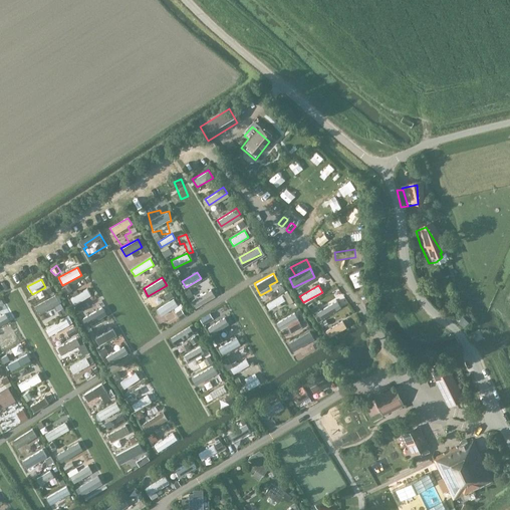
[(70,298),(73,305),(91,296),(87,289),(70,298)]
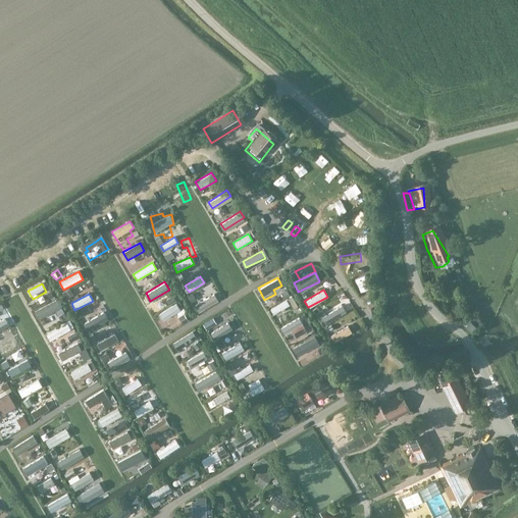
[(197,312),(218,302),(214,294),(193,305),(197,312)]
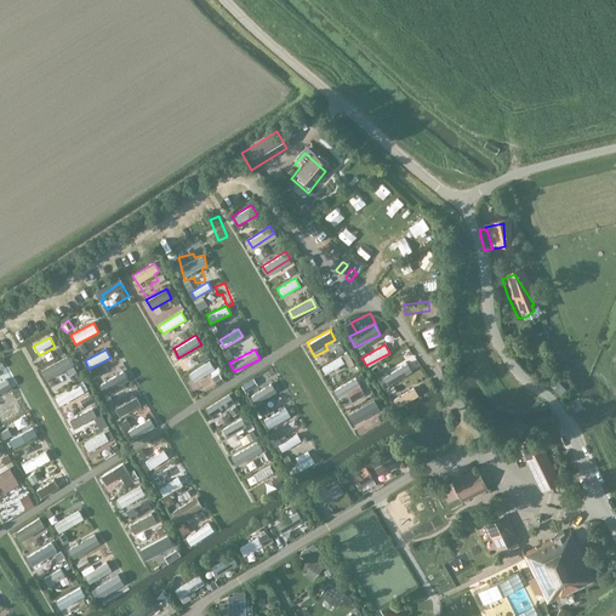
[(324,374),(343,363),(338,354),(319,366),(324,374)]
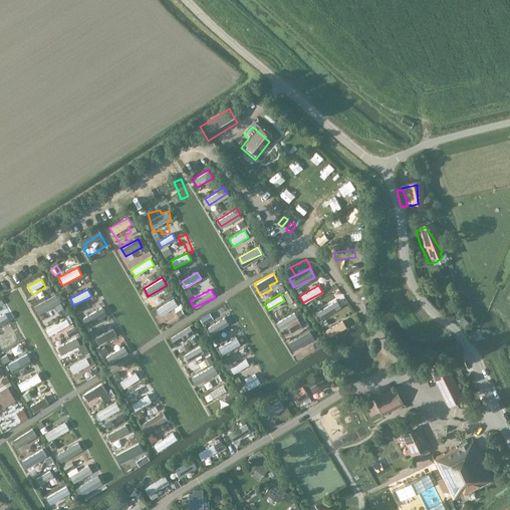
[(338,303),(344,299),(340,293),(334,298),(338,303)]
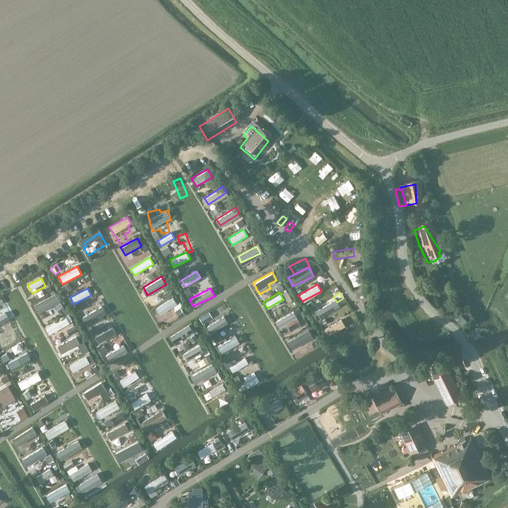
[(41,315),(61,305),(56,294),(36,304),(41,315)]
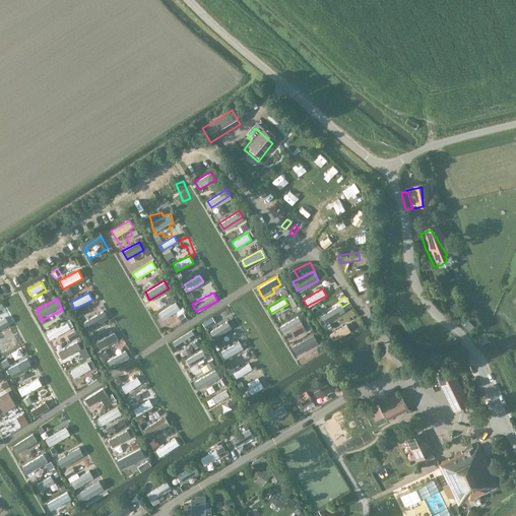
[(176,303),(158,313),(163,320),(180,309),(176,303)]
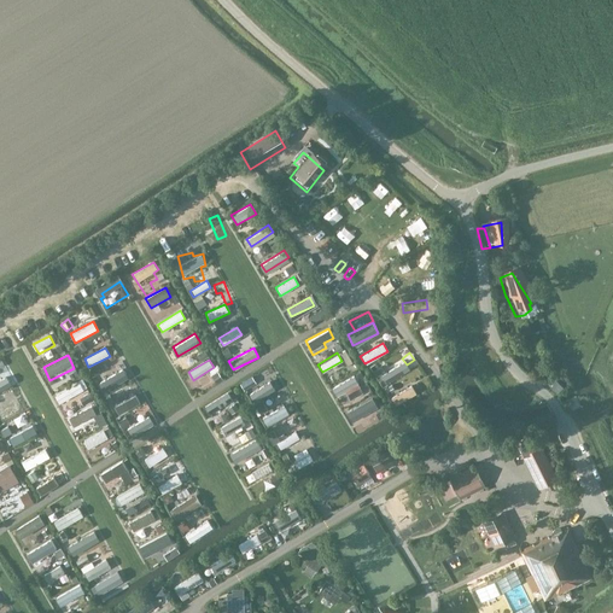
[(380,384),(401,374),(396,366),(377,375),(380,384)]
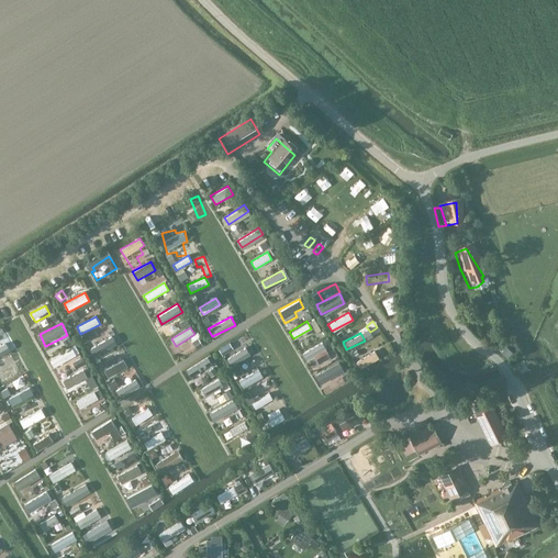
[(304,364),(333,350),(326,337),(317,341),(315,334),(294,343),(304,364)]
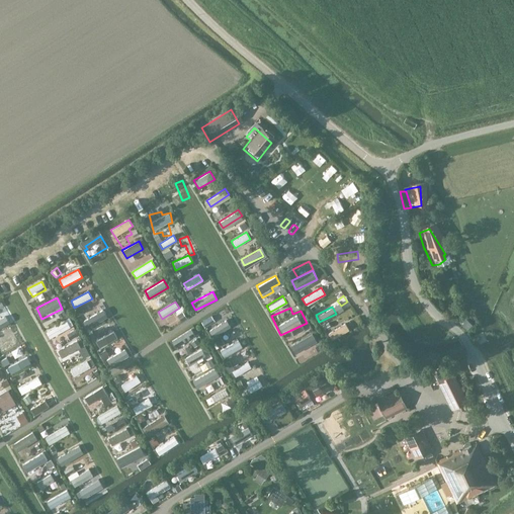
[(82,321),(87,329),(107,317),(102,309),(82,321)]
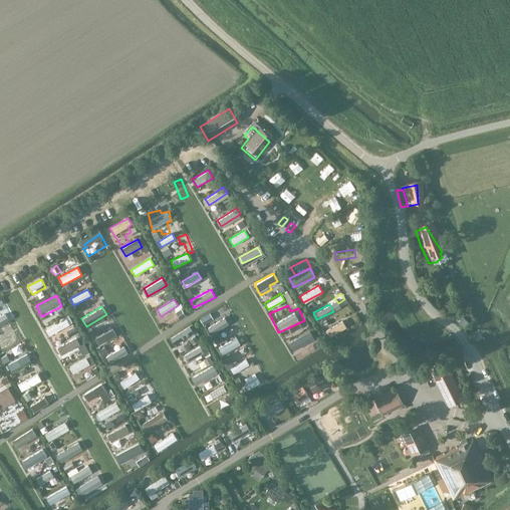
[(163,324),(178,316),(175,310),(160,318),(163,324)]
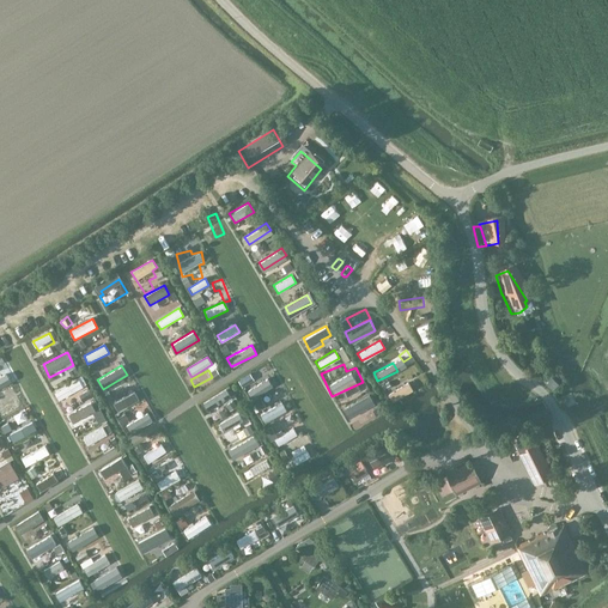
[(59,389),(61,396),(81,388),(78,381),(59,389)]
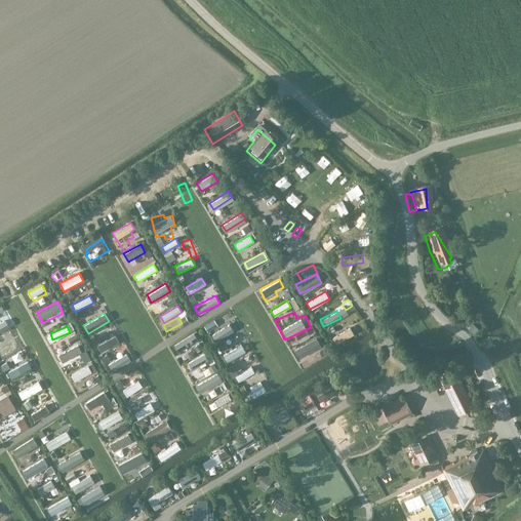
[(227,326),(212,331),(215,339),(230,334),(227,326)]
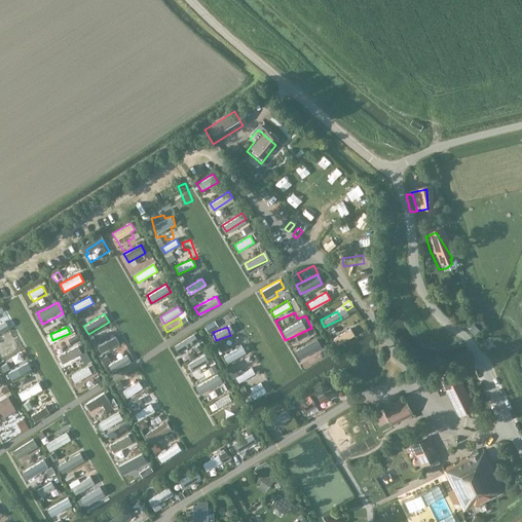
[(348,327),(330,337),(335,345),(353,335),(348,327)]
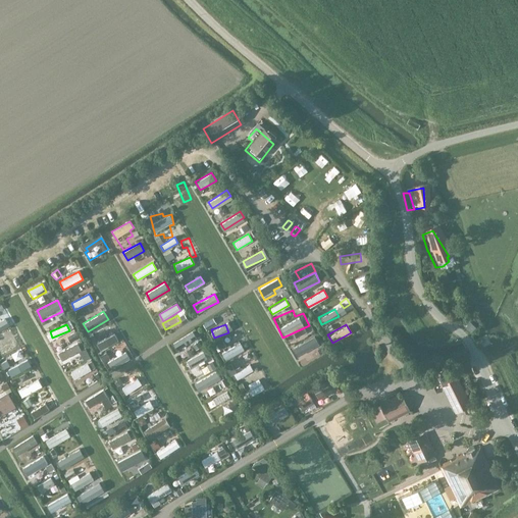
[(179,346),(196,335),(193,329),(175,340),(179,346)]
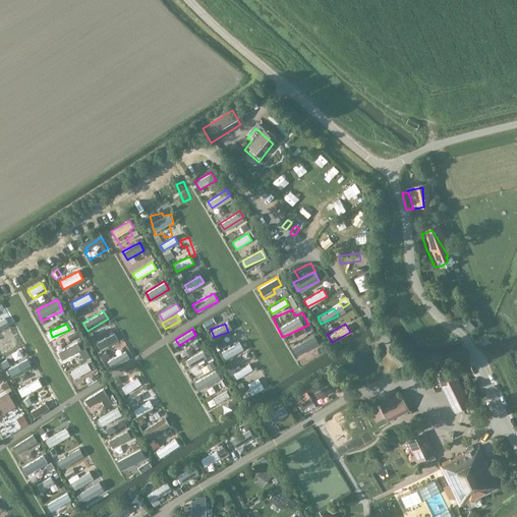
[(69,342),(77,337),(74,330),(65,334),(69,342)]
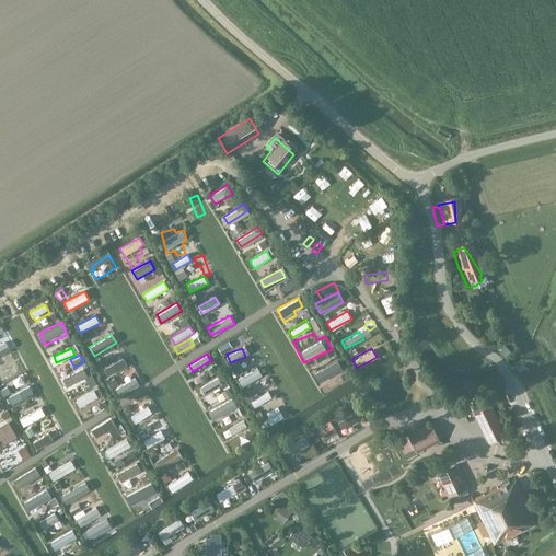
[(331,355),(312,366),(315,371),(334,361),(331,355)]
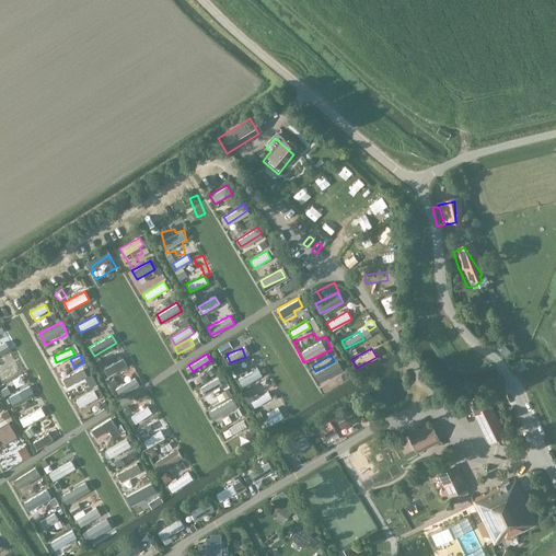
[(105,368),(111,380),(129,372),(124,360),(105,368)]
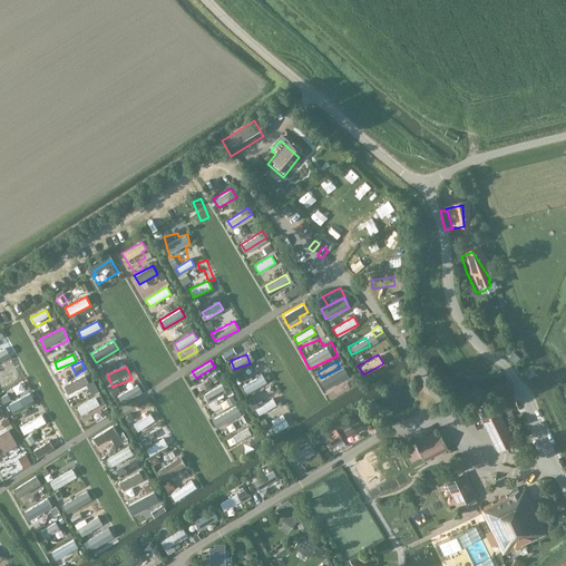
[(344,369),(319,378),(322,388),(348,378),(344,369)]
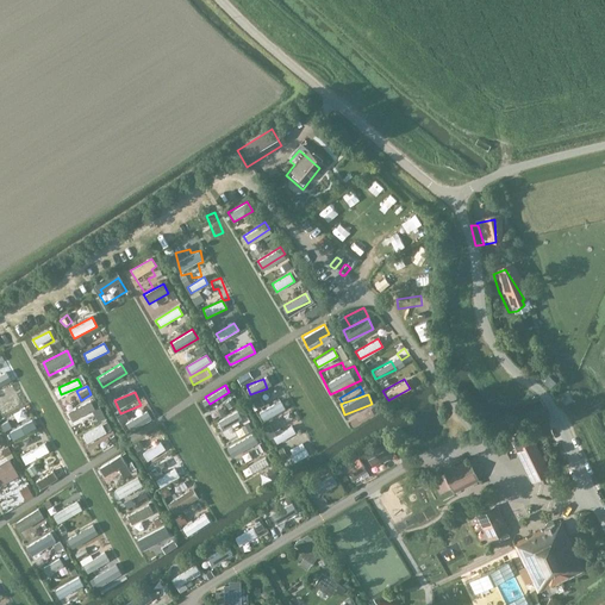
[(16,398),(0,406),(0,417),(19,406),(16,398)]
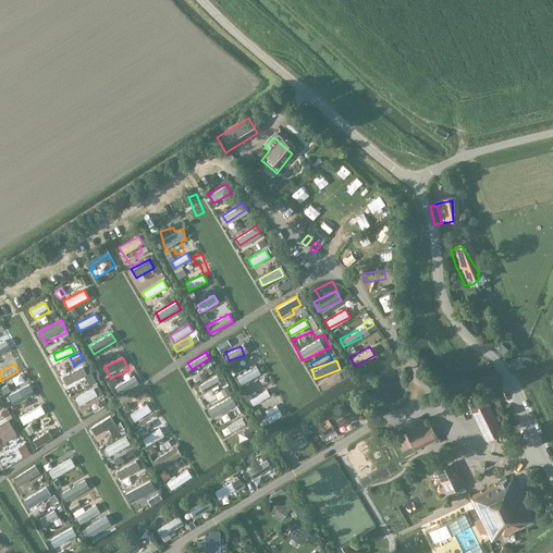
[(205,370),(210,376),(216,371),(210,365),(205,370)]
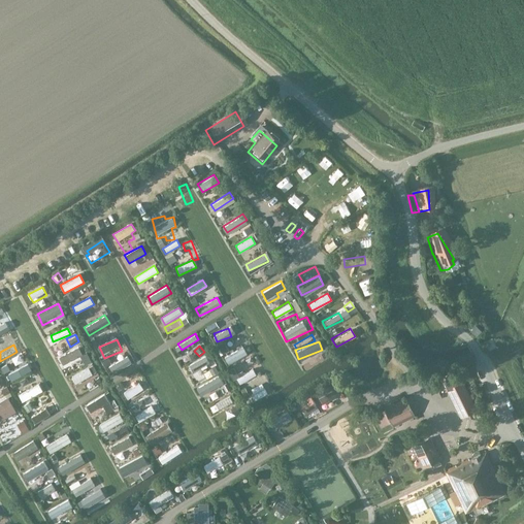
[(227,364),(247,355),(241,347),(223,356),(227,364)]
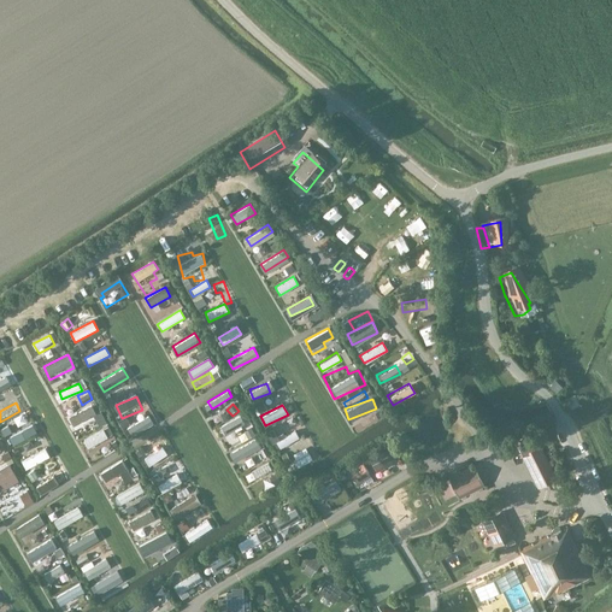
[(98,421),(90,406),(69,417),(76,431),(98,421)]
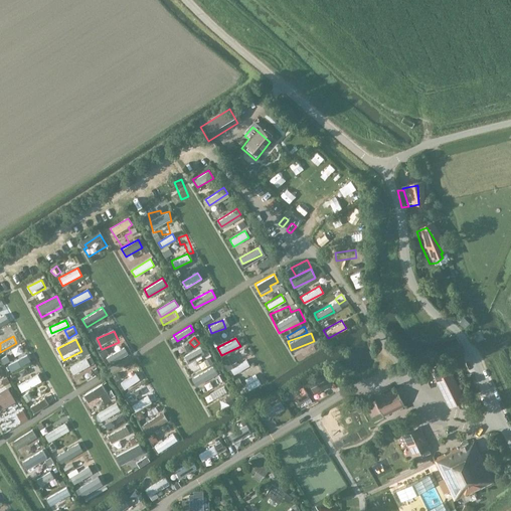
[(183,363),(204,355),(200,347),(180,355),(183,363)]
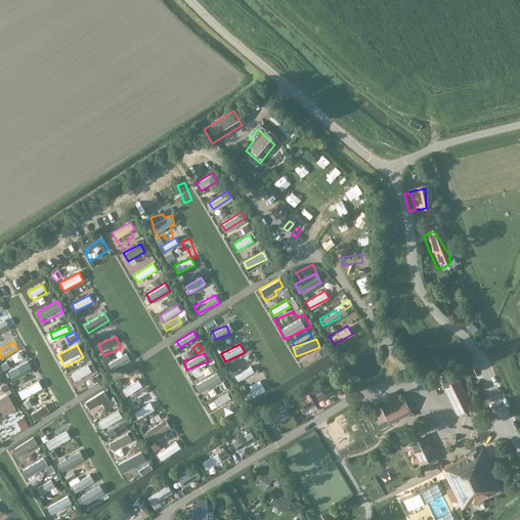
[(111,374),(129,362),(125,355),(106,366),(111,374)]
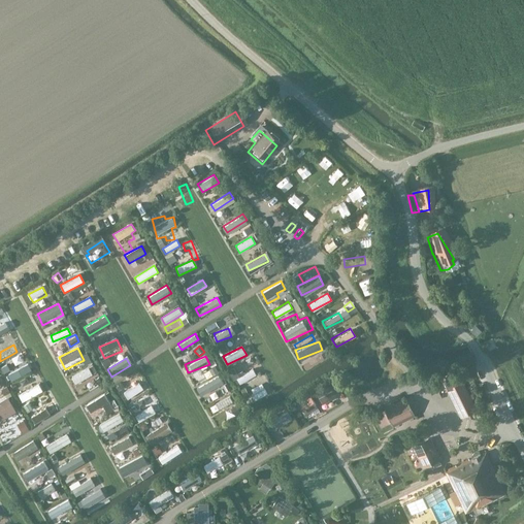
[(22,366),(10,372),(14,380),(26,373),(22,366)]
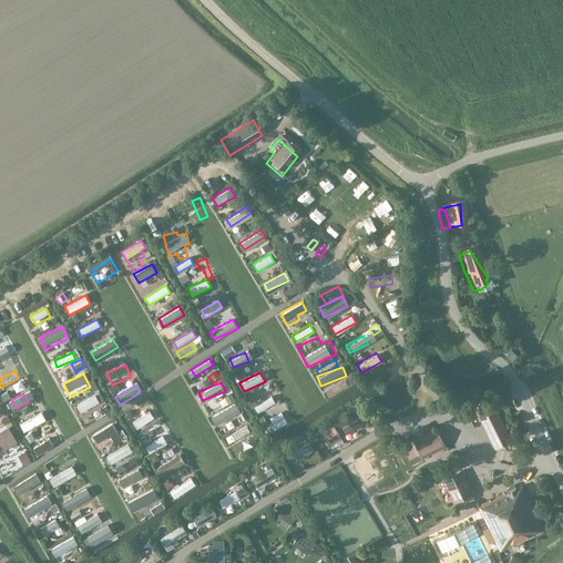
[(221,407),(226,403),(222,393),(204,401),(207,408),(219,402),(221,407)]
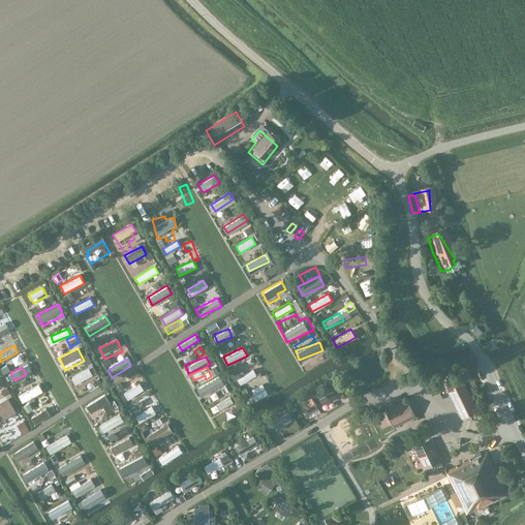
[(70,377),(74,384),(92,376),(89,368),(70,377)]
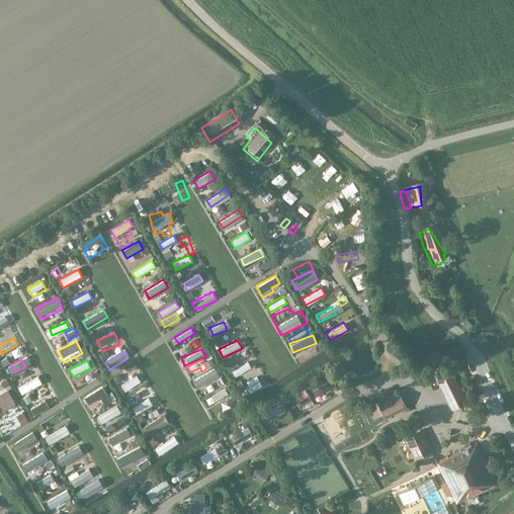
[(247,361),(231,370),(234,376),(251,367),(247,361)]
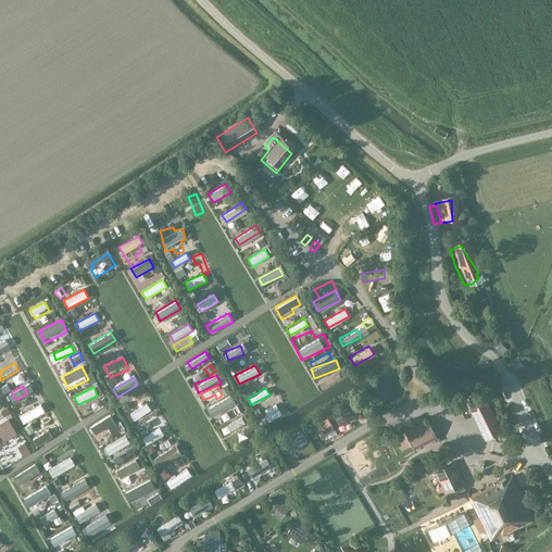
[(459,403),(465,415),(481,444),(499,435),(476,393),(459,403)]
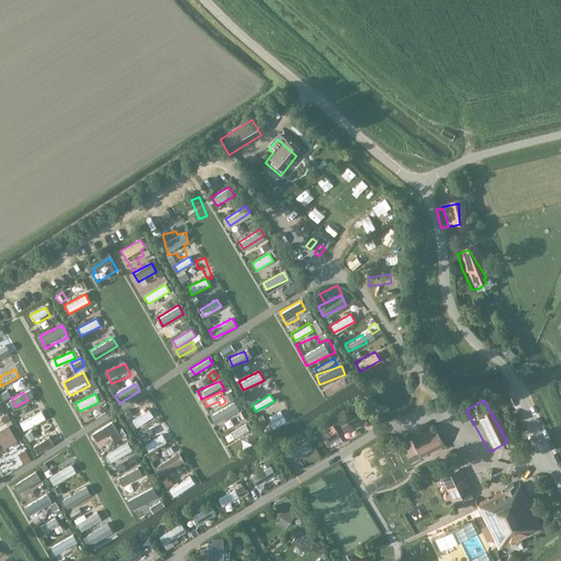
[(459,401),(452,405),(459,421),(467,417),(459,401)]
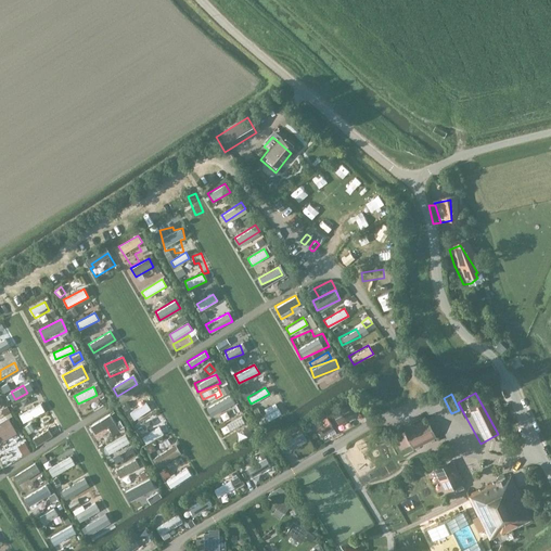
[(215,413),(234,402),(229,395),(210,405),(215,413)]
